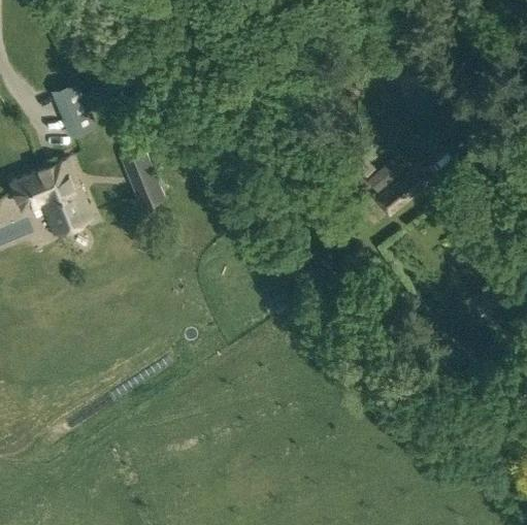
[(52,92),(62,120),(89,107),(78,80),(75,81),(70,70),(52,77),(56,90),(52,92)]
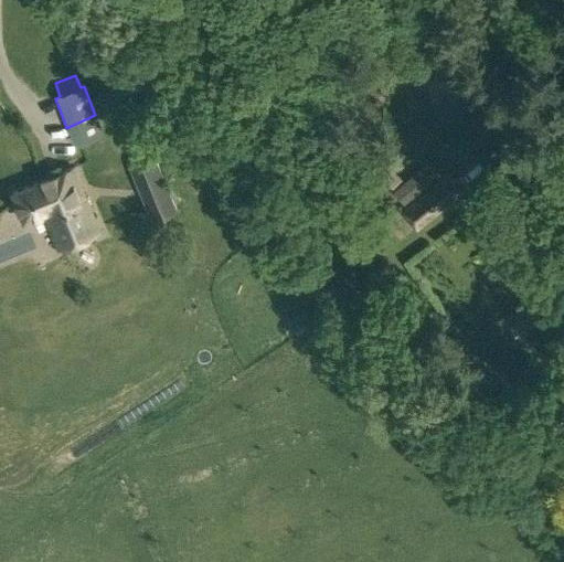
[(66,128),(75,149),(104,137),(95,115),(66,128)]
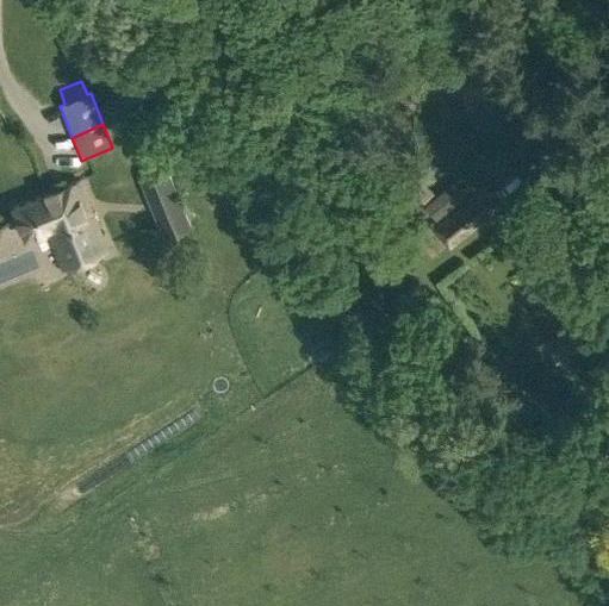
[(138,182),(163,242),(190,230),(166,172),(138,182)]
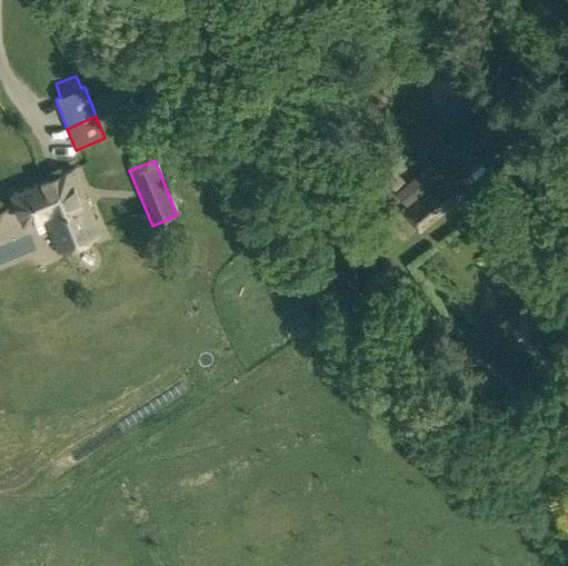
[(41,217),(57,255),(100,237),(72,171),(11,196),(23,225),(41,217)]
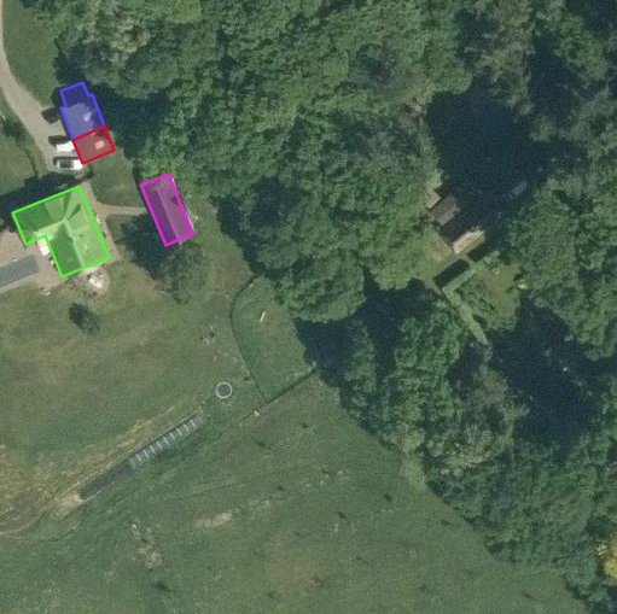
[(436,233),(455,256),(510,210),(490,187),(436,233)]
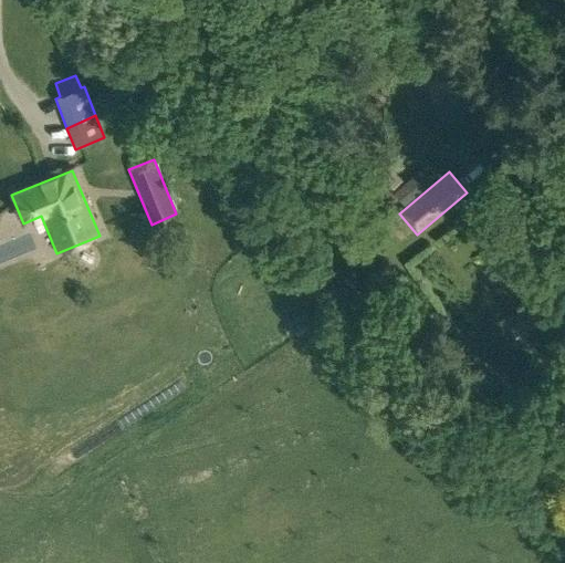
[(384,181),(394,193),(403,185),(394,174),(384,181)]
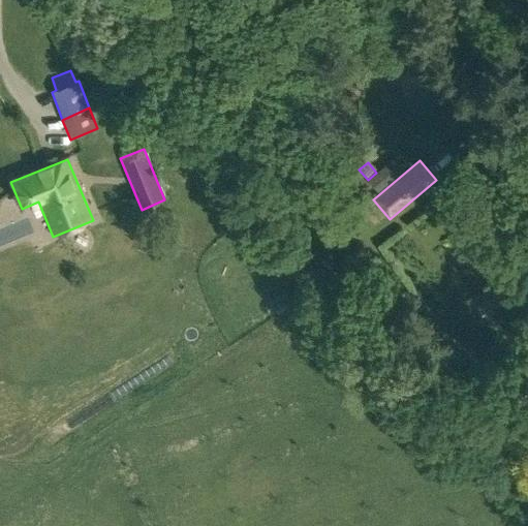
[(477,310),(486,320),(504,306),(496,296),(477,310)]
